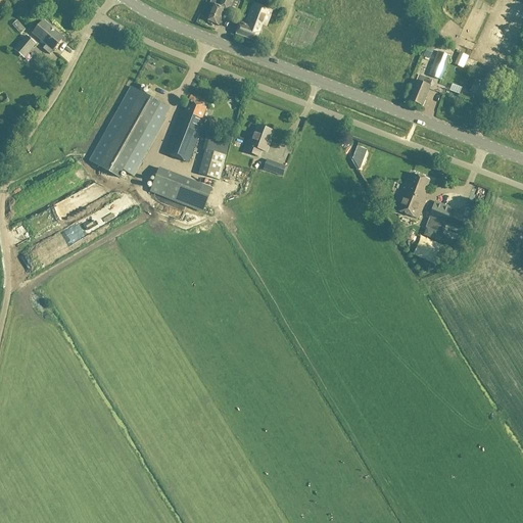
[(228,12),(232,0),(210,0),(209,4),(211,5),(205,20),(206,21),(206,24),(210,26),(212,24),(218,26),(224,10),(228,12)]
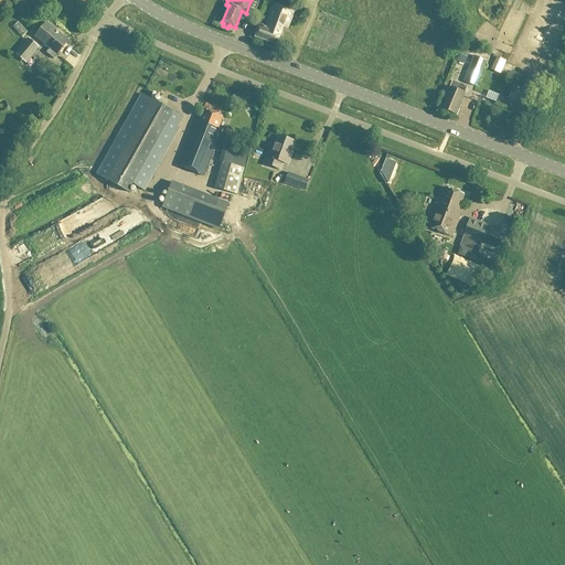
[(258,25),(254,38),(275,46),(283,28),(286,29),(292,12),(274,4),(264,28),(258,25)]
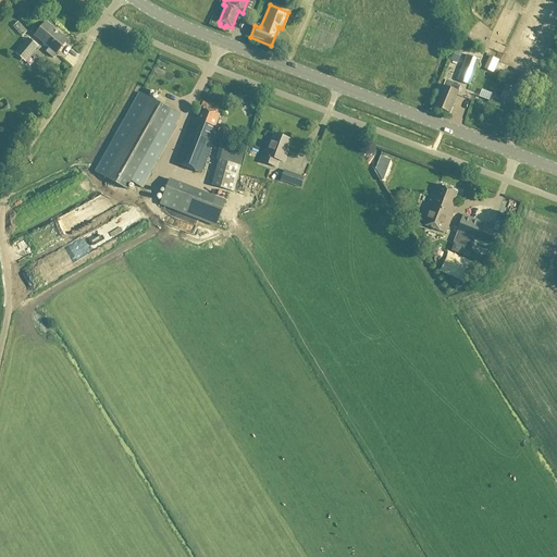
[(46,23),(34,36),(56,54),(66,41),(46,23)]
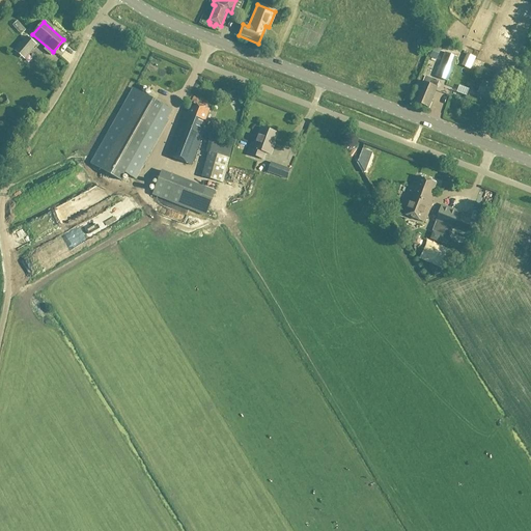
[(24,60),(36,46),(26,36),(14,51),(24,60)]
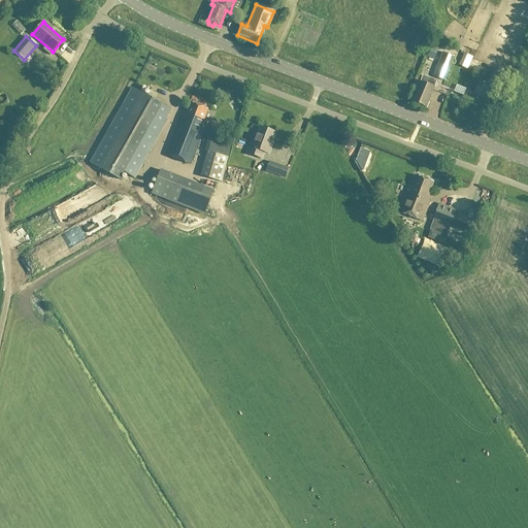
[(39,47),(32,59),(43,66),(51,55),(39,47)]
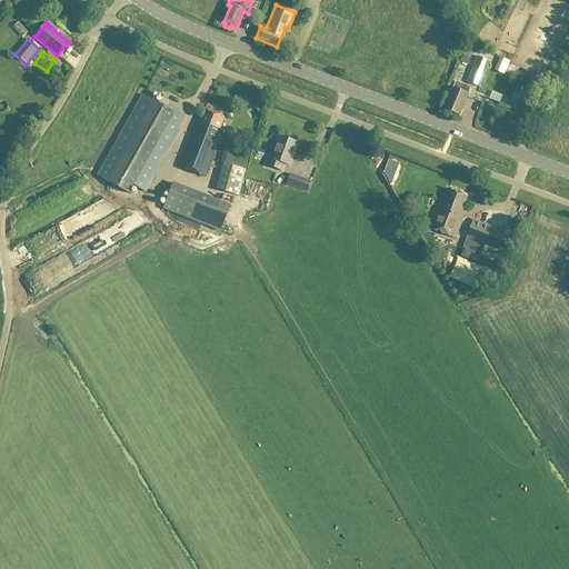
[(489,61),(476,57),(466,82),(479,88),(489,61)]
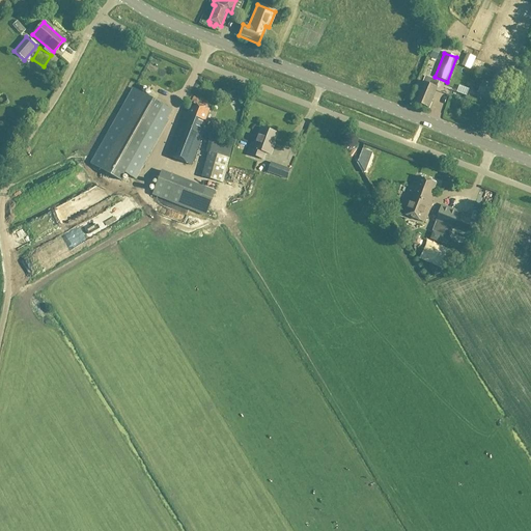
[(468,56),(463,68),(469,71),(474,59),(468,56)]
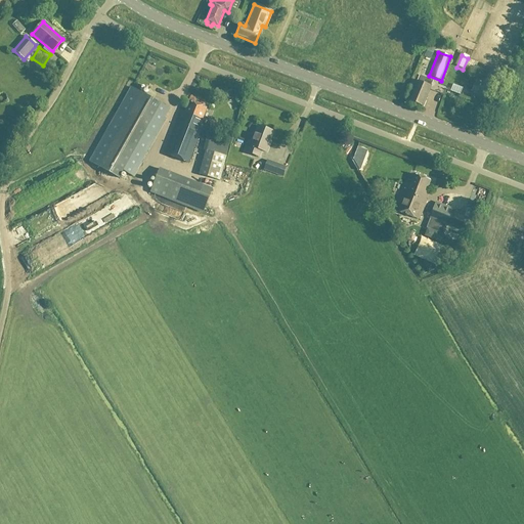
[(408,100),(422,106),(432,82),(425,78),(423,83),(417,81),(408,100)]
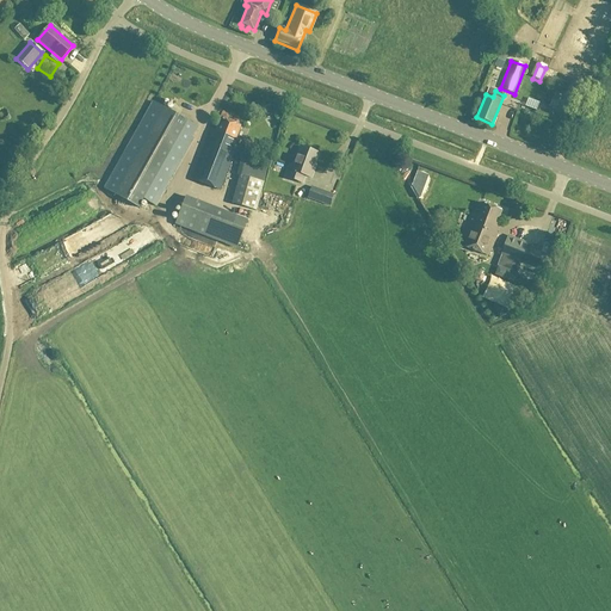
[(152,102),(139,125),(103,189),(139,208),(143,199),(154,205),(191,137),(190,136),(195,127),(152,102)]
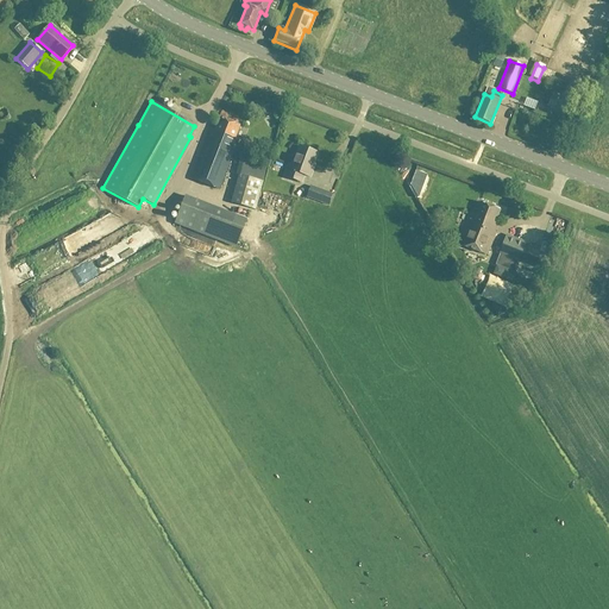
[(207,137),(192,179),(219,189),(238,142),(233,140),(239,126),(219,118),(211,138),(207,137)]
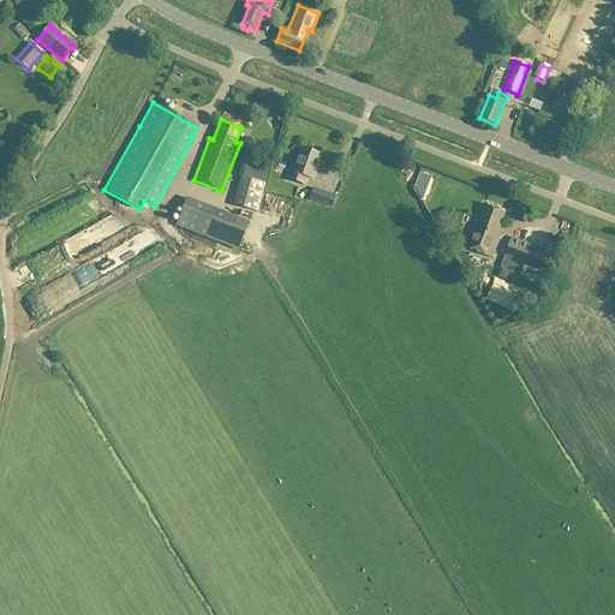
[(291,166),(286,178),(304,184),(306,177),(312,179),(316,172),(315,171),(320,155),(302,148),(296,167),(291,166)]
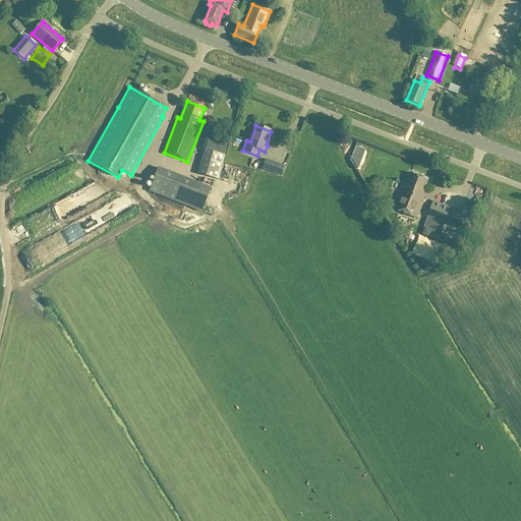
[(352,159),(349,160),(355,170),(356,169),(357,169),(363,152),(355,149),(352,159)]
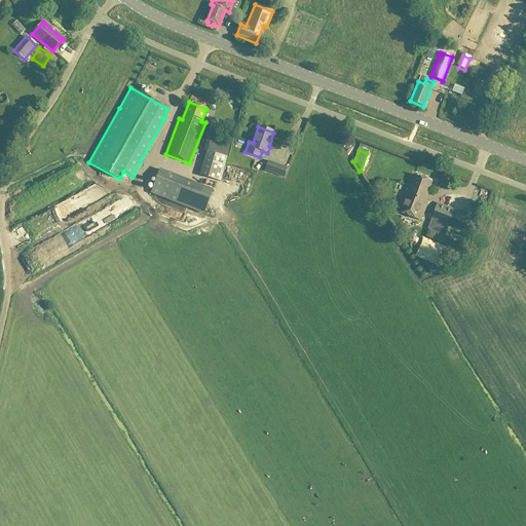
[(290,163),(294,153),(289,151),(285,161),(290,163)]
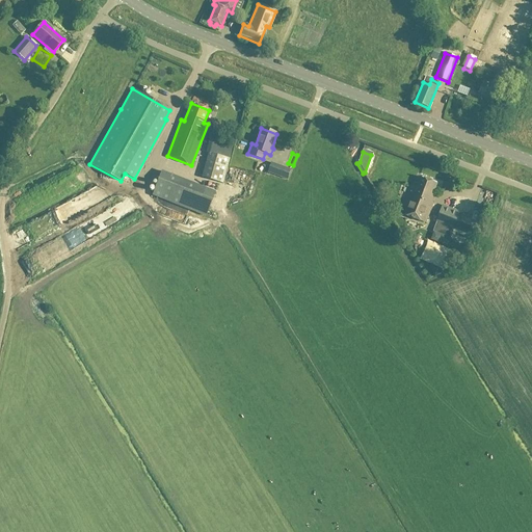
[(209,154),(202,178),(221,183),(228,159),(217,156),(209,154)]
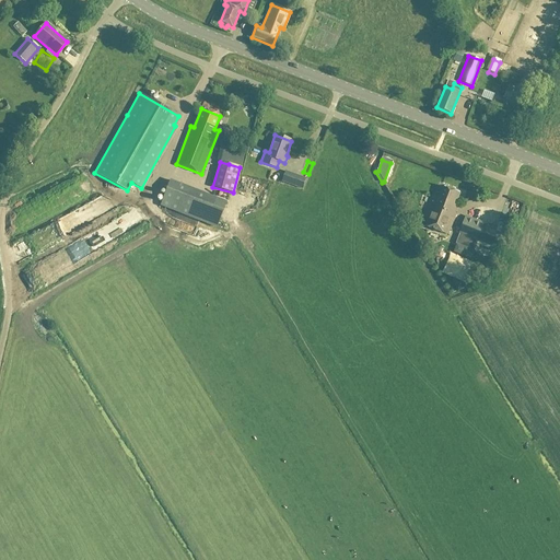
[(281,183),(293,187),(302,189),(305,179),(286,172),(281,183)]
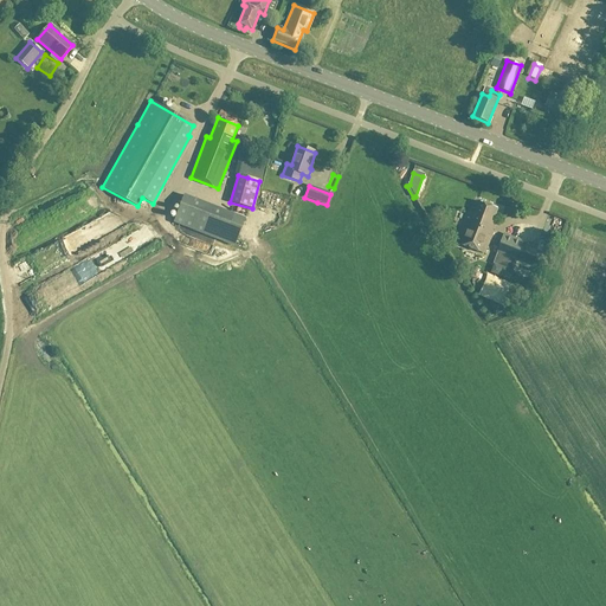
[(173,223),(223,242),(233,246),(244,219),(184,195),(173,223)]
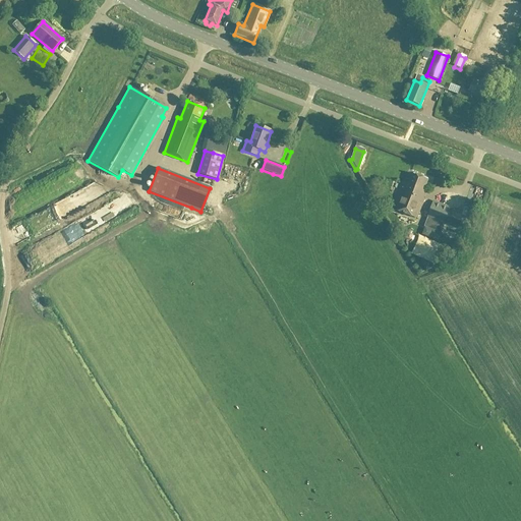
[(406,184),(403,183),(393,209),(415,218),(423,199),(420,198),(427,180),(411,173),(406,184)]
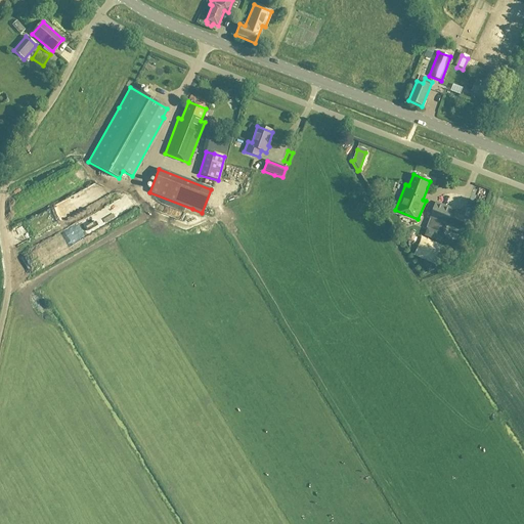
[(53,208),(60,220),(91,202),(86,194),(64,207),(61,203),(53,208)]
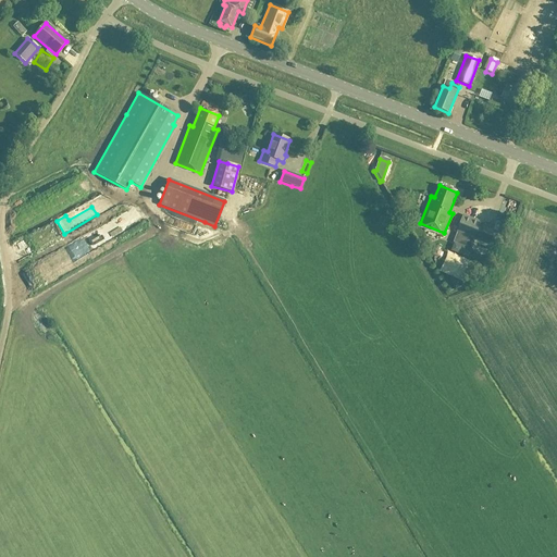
[(453,244),(470,250),(481,222),(462,215),(456,233),(457,234),(453,244)]
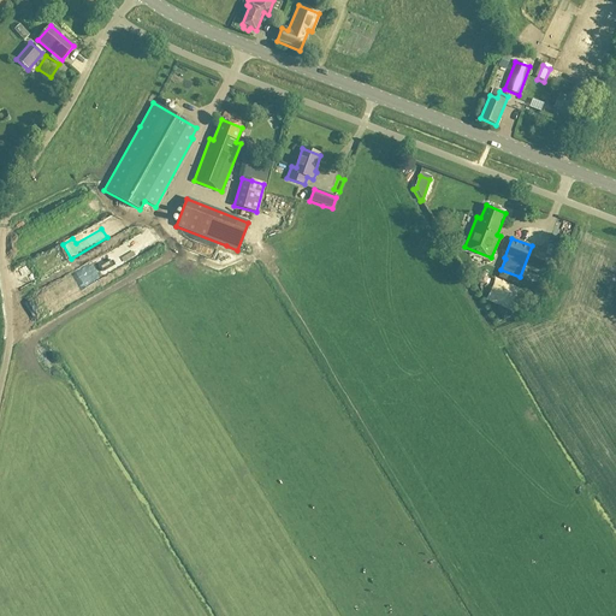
[(554,259),(545,255),(539,270),(548,273),(554,259)]
